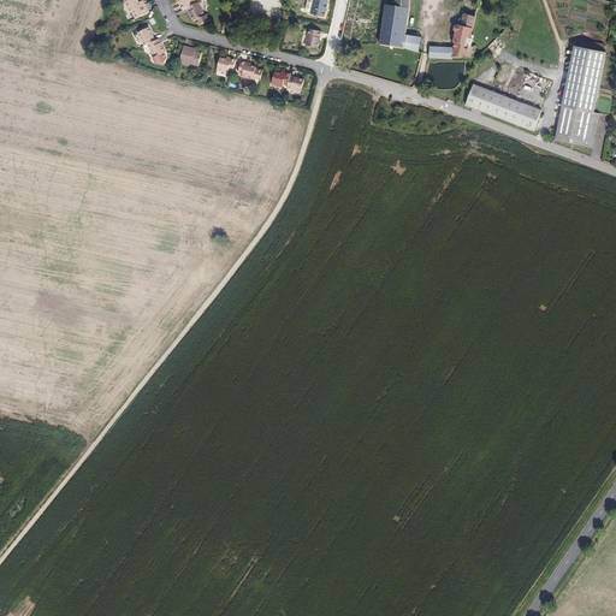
[(123,0),(126,10),(128,9),(131,18),(146,13),(142,4),(141,5),(138,0),(123,0)]
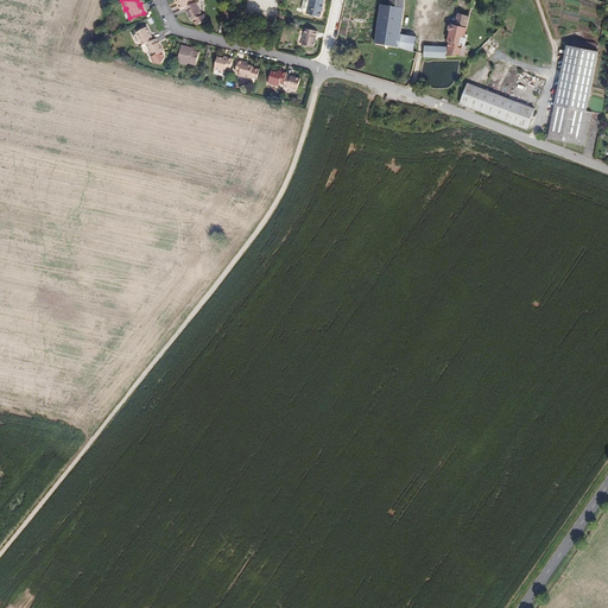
[(196,2),(191,6),(197,18),(198,17),(202,24),(211,18),(209,12),(207,12),(201,0),(196,2)]
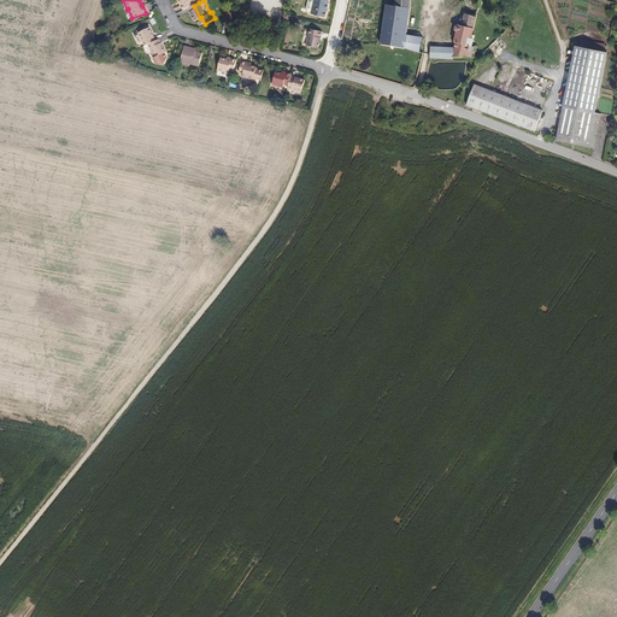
[(306,0),(306,6),(307,11),(311,11),(311,12),(325,15),(328,0),(306,0)]
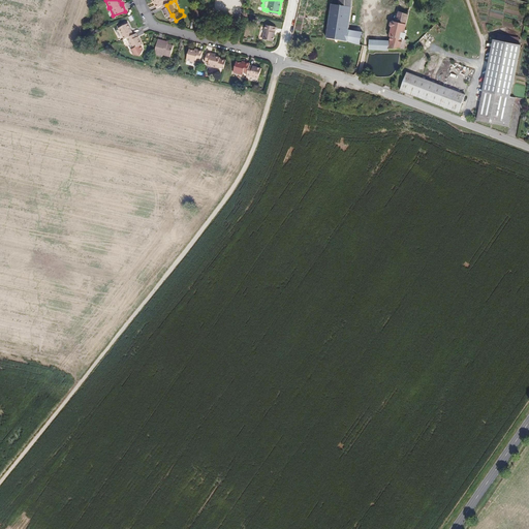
[(352,8),(332,5),(327,39),(361,44),(363,32),(349,31),(352,8)]
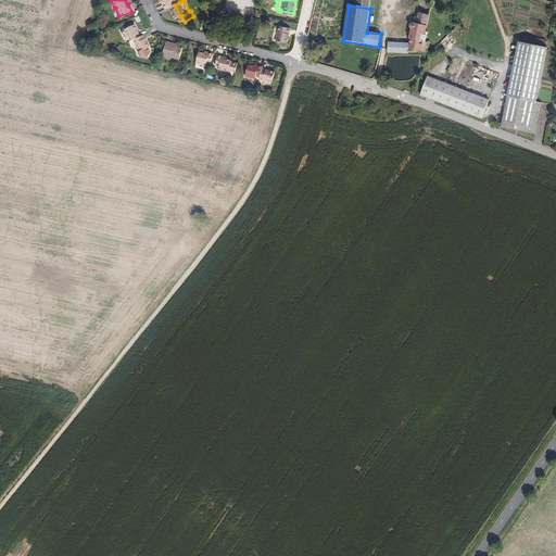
[(424,54),(429,51),(430,45),(420,43),(422,35),(422,33),(427,13),(418,12),(415,23),(407,22),(405,32),(406,32),(406,38),(407,38),(406,42),(397,41),(396,51),(424,54)]
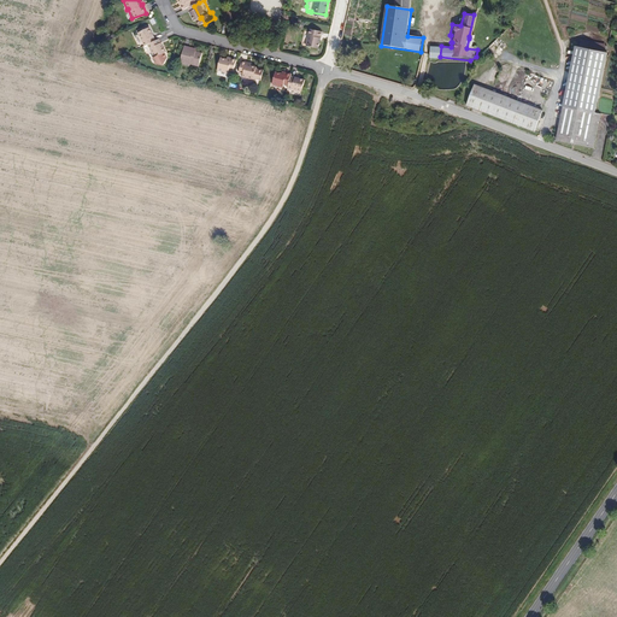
[(137,34),(145,48),(148,46),(154,59),(153,60),(156,65),(164,68),(166,60),(164,54),(165,54),(159,41),(154,43),(147,29),(137,34)]
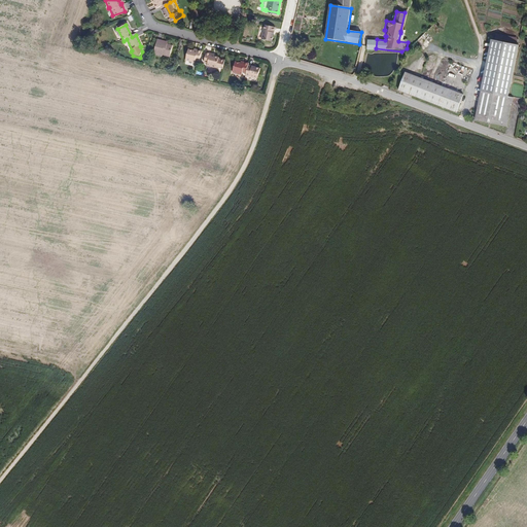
[(276,28),(267,26),(264,39),(273,41),(276,28)]
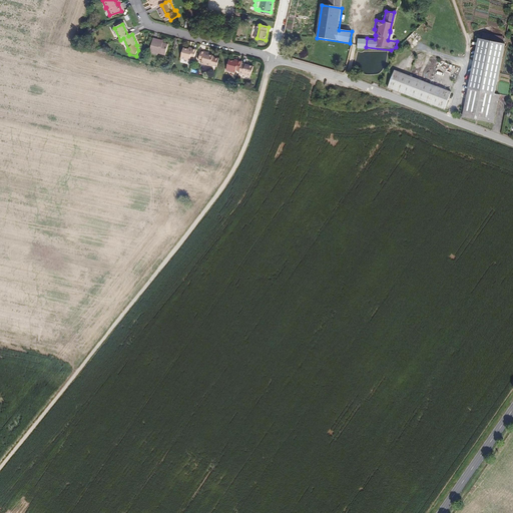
[(503,39),(484,35),(483,42),(496,44),(502,45),(503,39)]
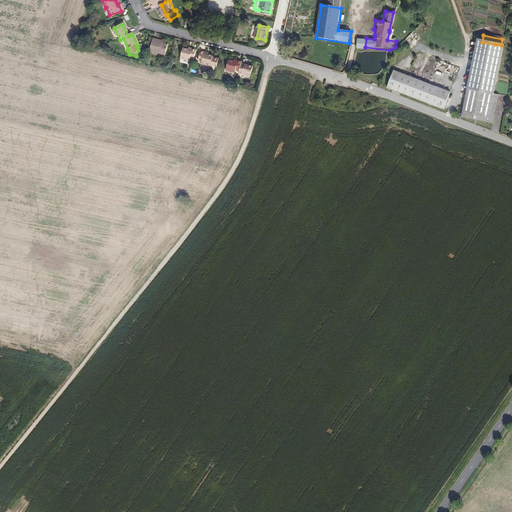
[(160,39),(151,37),(148,52),(156,54),(156,52),(165,54),(167,44),(159,42),(160,39)]
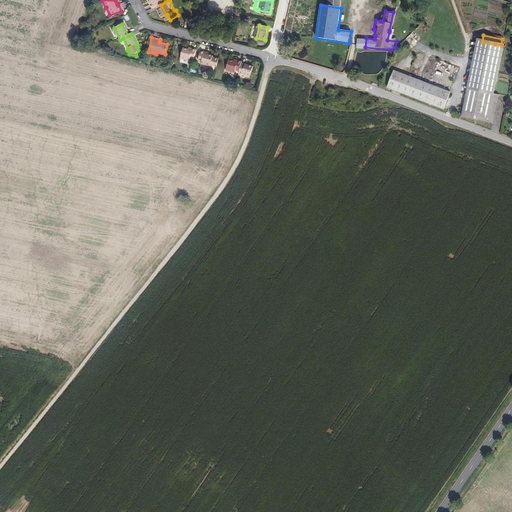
[(357,46),(365,47),(366,38),(358,37),(357,46)]
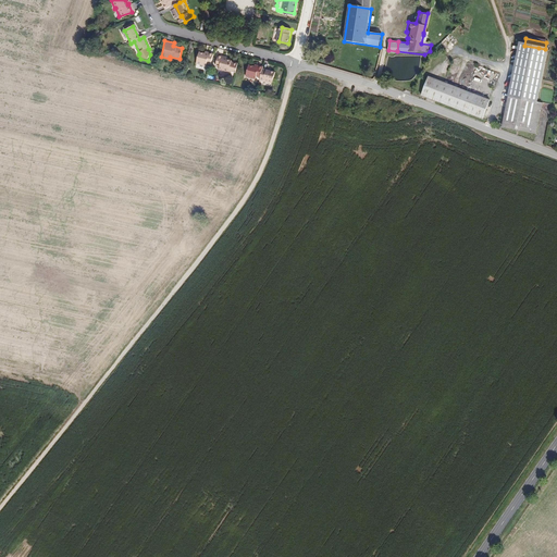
[(535,100),(535,99),(545,49),(539,48),(524,46),(515,96),(535,100)]
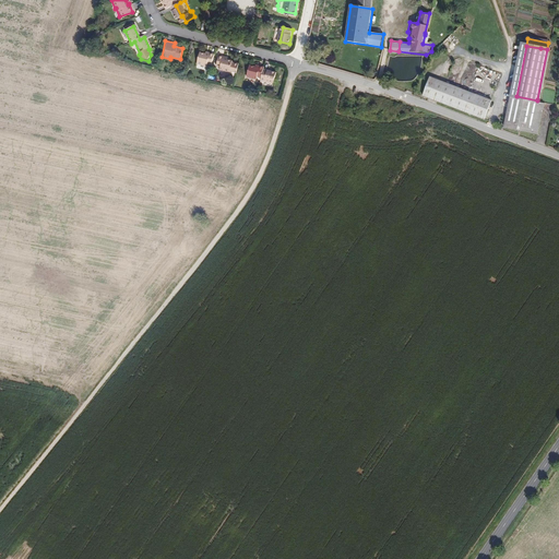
[(211,66),(213,56),(205,54),(205,56),(198,54),(195,63),(205,66),(206,64),(211,66)]
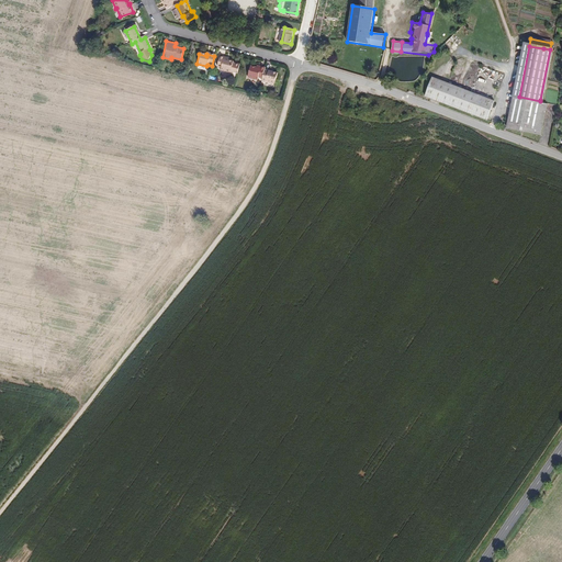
[(237,74),(239,66),(232,64),(233,63),(227,62),(223,60),(223,58),(220,57),(216,66),(221,67),(220,69),(229,72),(229,71),(237,74)]
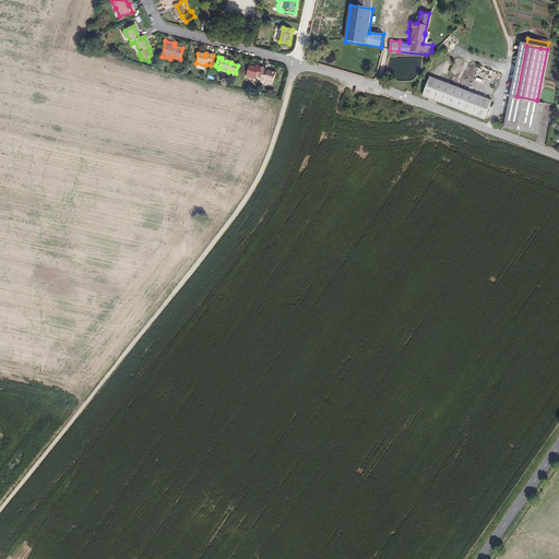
[(262,78),(262,80),(274,82),(276,73),(264,70),(265,68),(261,67),(261,69),(251,67),(249,76),(259,79),(260,76),(262,78)]
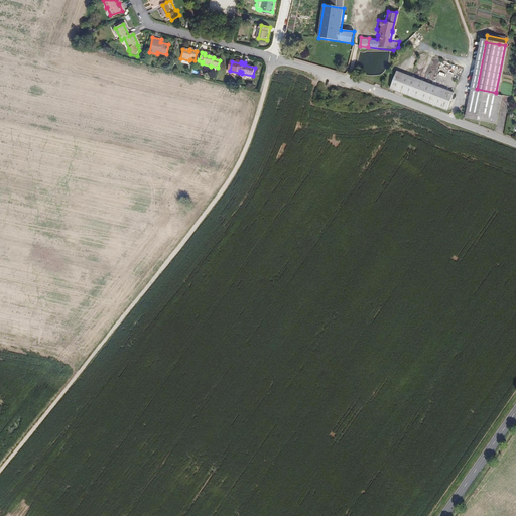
[(397,71),(391,88),(447,110),(455,93),(397,71)]
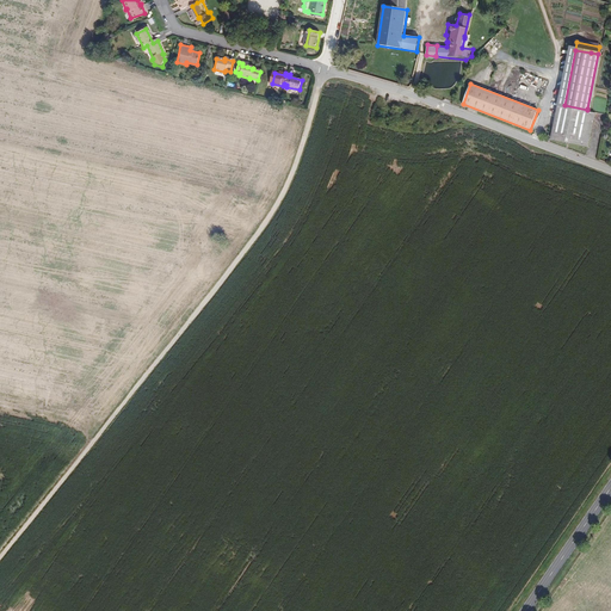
[(582,135),(587,110),(565,105),(560,131),(582,135)]
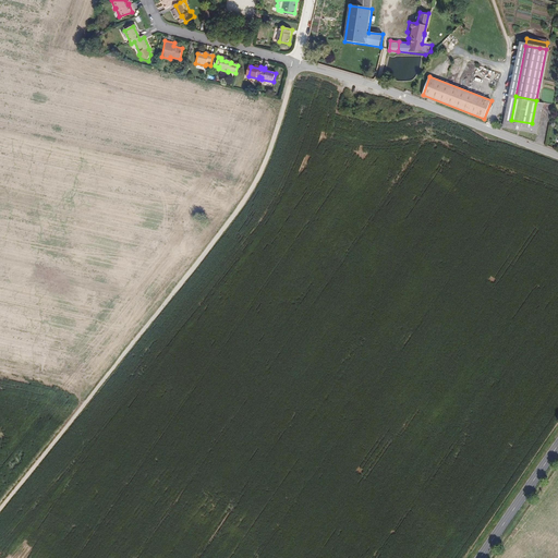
[(536,100),(532,123),(511,120),(510,126),(531,130),(530,131),(542,133),(547,102),(536,99),(536,100)]
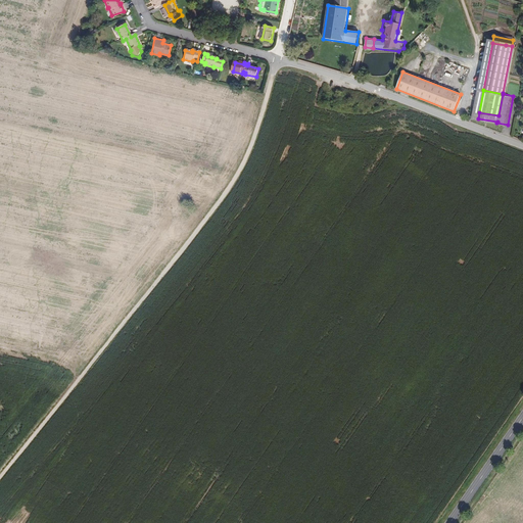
[(358,97),(351,95),(348,105),(354,107),(358,97)]
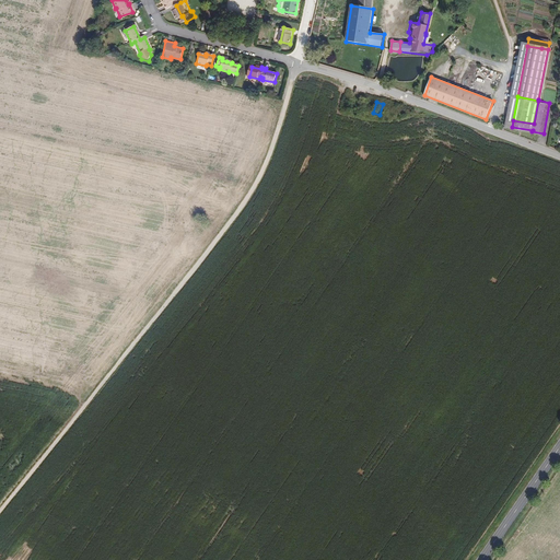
All buildings are outlined.
